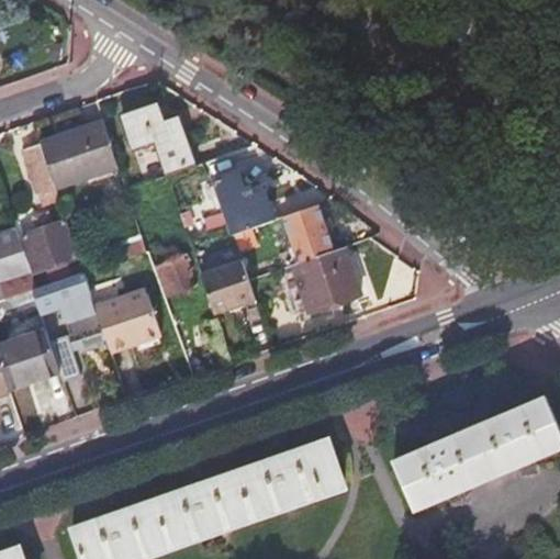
[(166,174),(194,164),(178,114),(163,120),(156,101),(120,113),(132,147),(154,140),(166,174)]
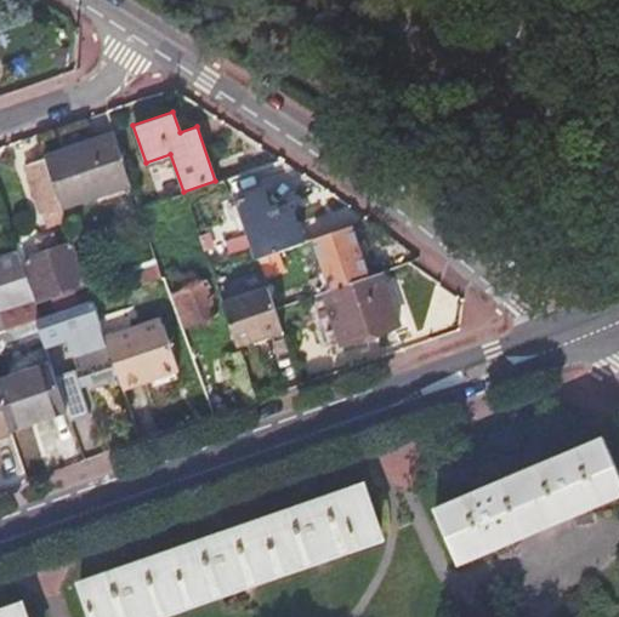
[(58,206),(130,183),(112,132),(43,155),(58,206)]
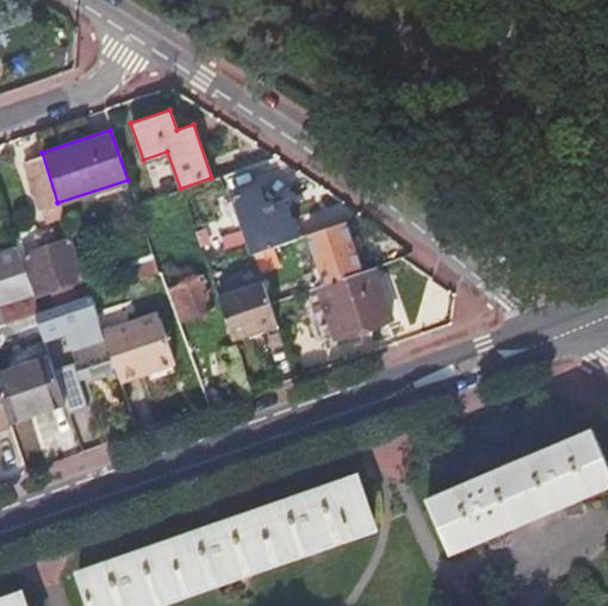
[(57,202),(42,152),(20,160),(37,210),(57,202)]
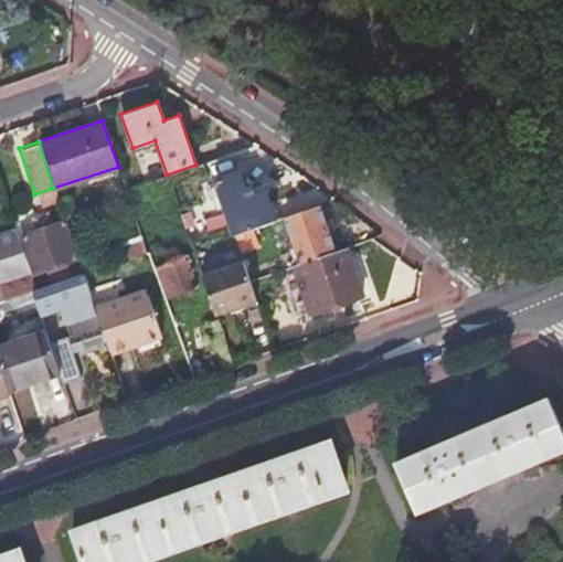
[(234,234),(275,220),(265,191),(253,195),(251,188),(244,190),(237,171),(215,179),(230,223),(234,234)]
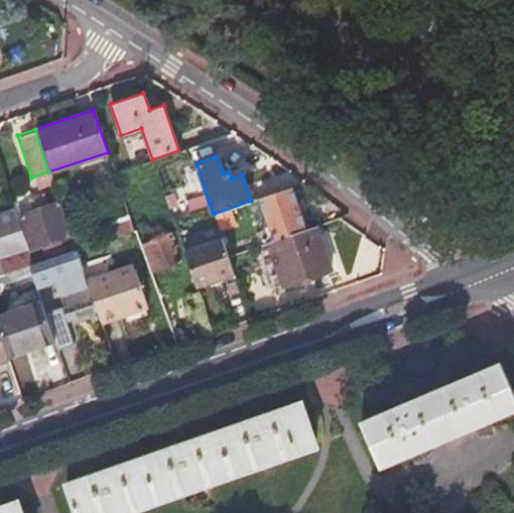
[(157,175),(152,159),(115,172),(120,187),(157,175)]
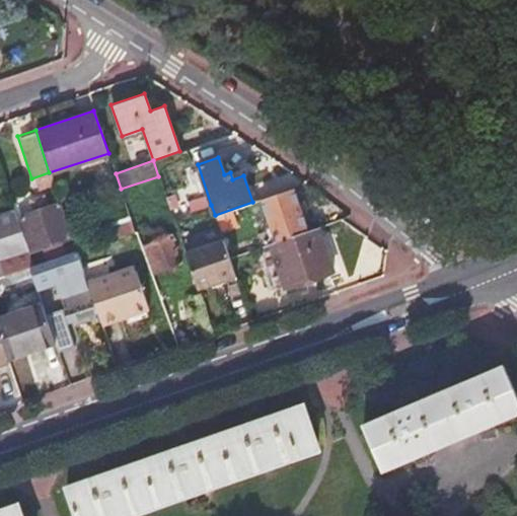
[(52,178),(49,172),(31,178),(33,185),(52,178)]
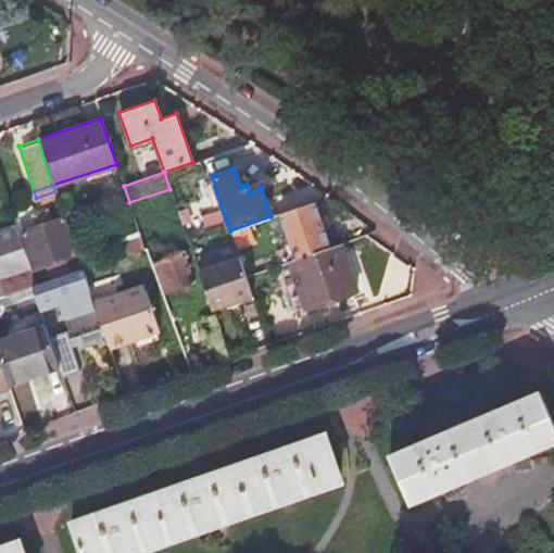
[(327,247),(312,201),(279,213),(293,258),(327,247)]
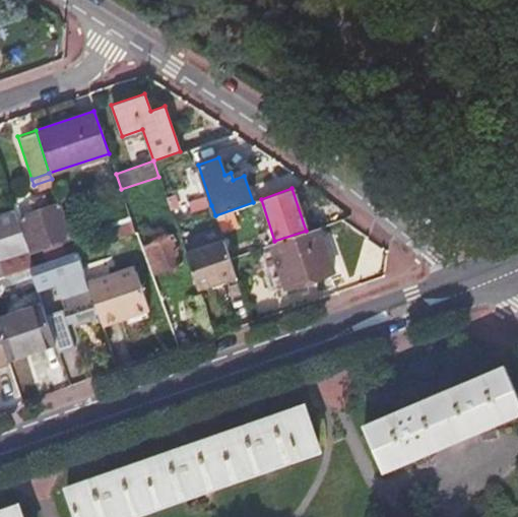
[(43,246),(48,260),(65,254),(61,240),(71,237),(60,203),(46,207),(43,197),(30,201),(34,211),(19,216),(30,250),(43,246)]
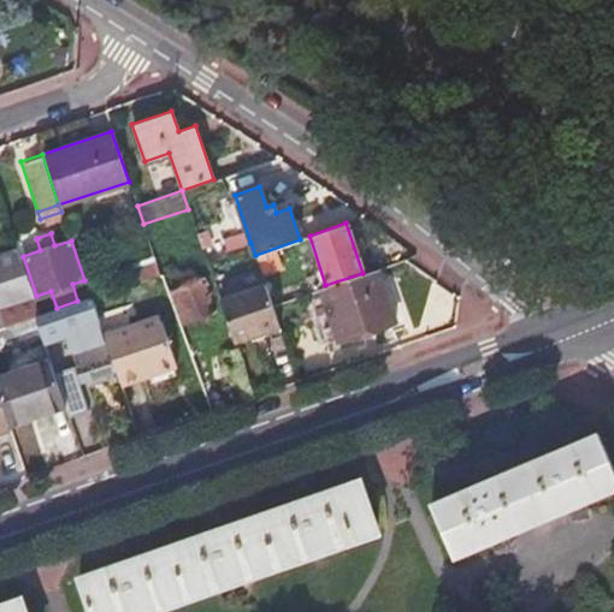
[(130,283),(160,273),(154,256),(124,266),(130,283)]
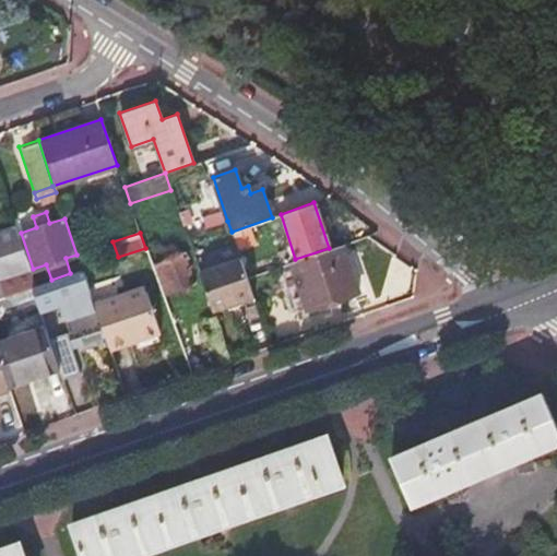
[(0,275),(28,267),(20,240),(0,246),(0,275)]
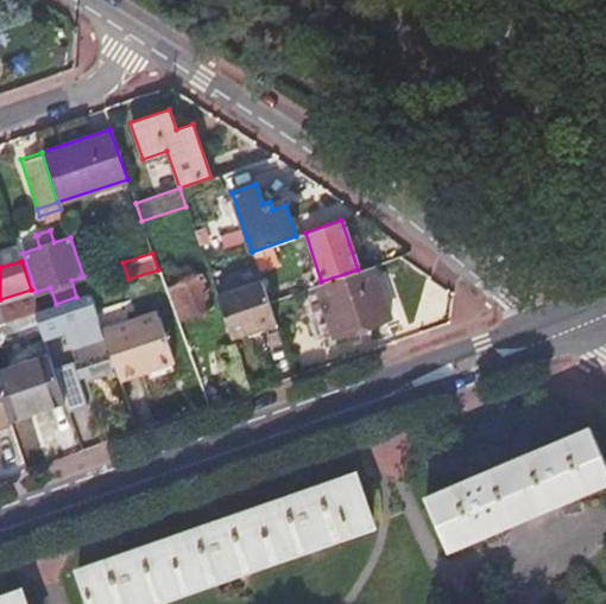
[(389,317),(371,265),(358,269),(321,281),(316,284),(333,336),(389,317)]
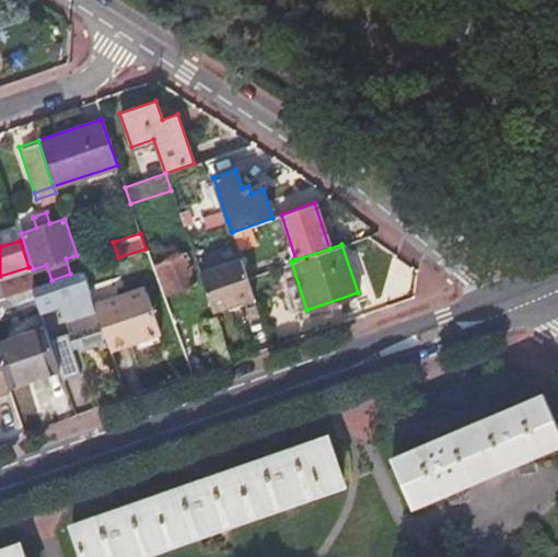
[(181,288),(186,286),(197,281),(185,251),(175,255),(172,246),(165,247),(169,257),(154,262),(165,293),(181,288)]
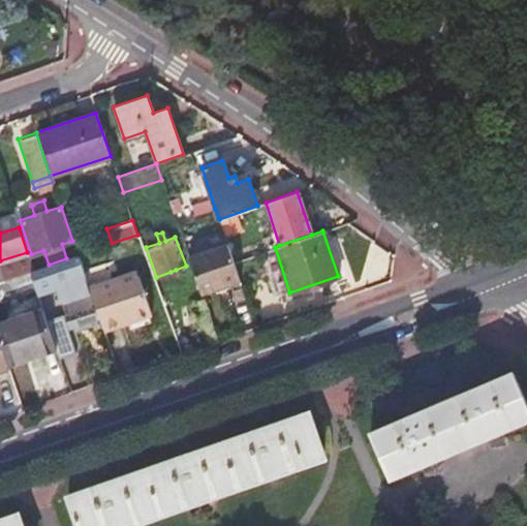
[(233,261),(226,243),(213,248),(203,251),(187,256),(199,295),(213,289),(216,285),(237,278),(239,281),(233,261)]
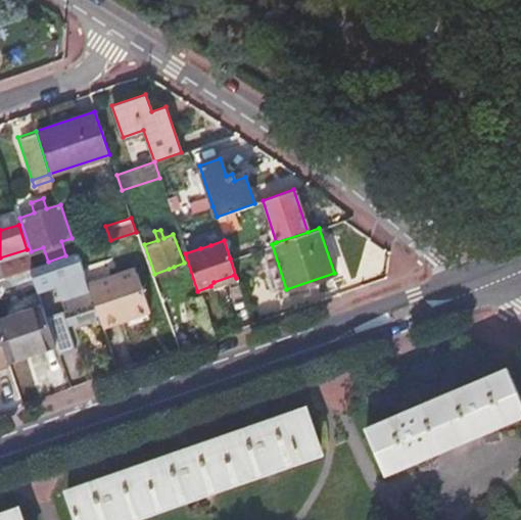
[(33,267),(27,249),(0,257),(0,277),(29,268),(33,267)]
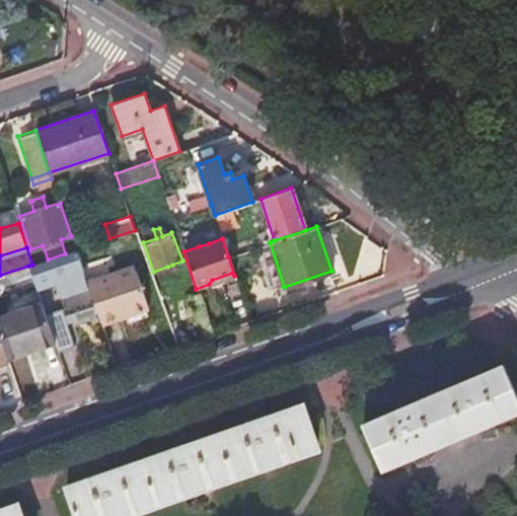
[(48,260),(32,265),(28,266),(34,283),(35,288),(59,280),(64,295),(88,287),(86,281),(75,250),(65,253),(48,260)]
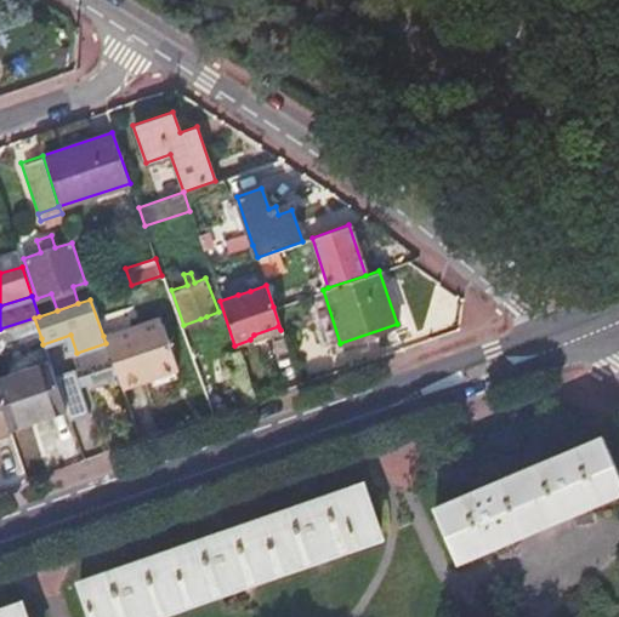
[(141,323),(103,336),(106,343),(120,388),(142,381),(143,380),(142,375),(153,371),(155,376),(177,369),(162,321),(147,326),(141,323)]
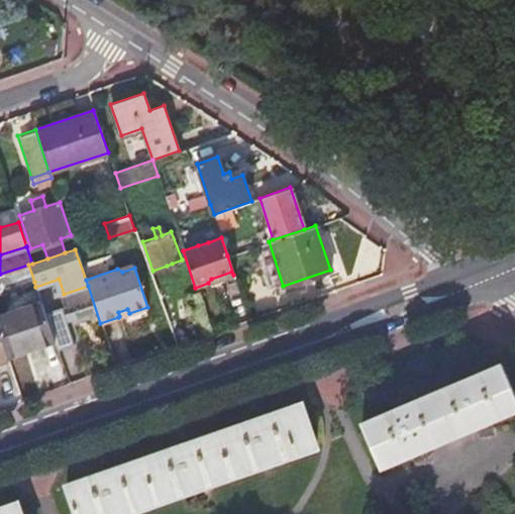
[(211,279),(208,283),(211,285),(220,282),(223,278),(233,275),(231,272),(211,279)]
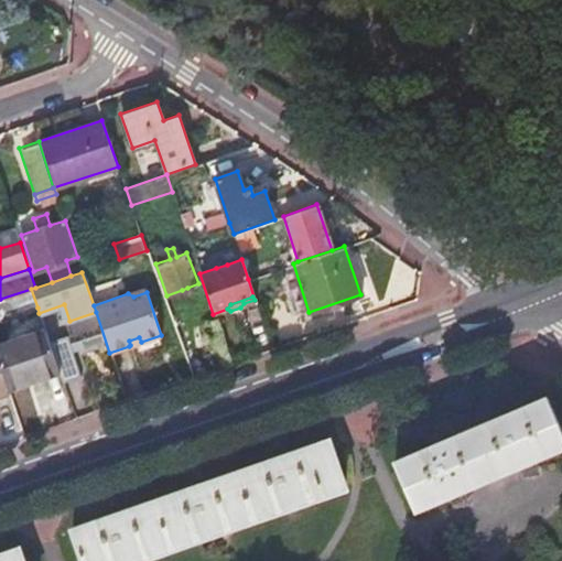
[(23,331),(25,335),(43,330),(42,324),(23,331)]
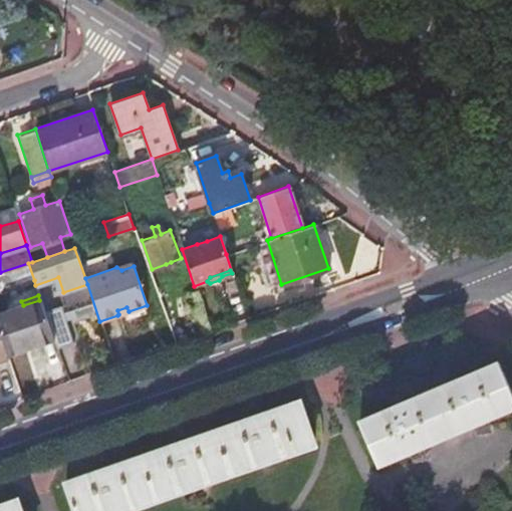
[(0,333),(7,354),(24,348),(22,344),(50,335),(52,339),(53,338),(52,333),(46,315),(40,300),(39,300),(23,305),(0,312),(0,333)]
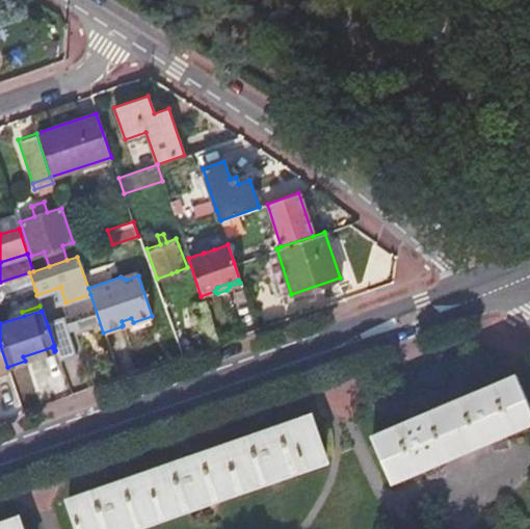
[(63,321),(48,326),(54,345),(55,350),(62,372),(79,367),(63,321)]
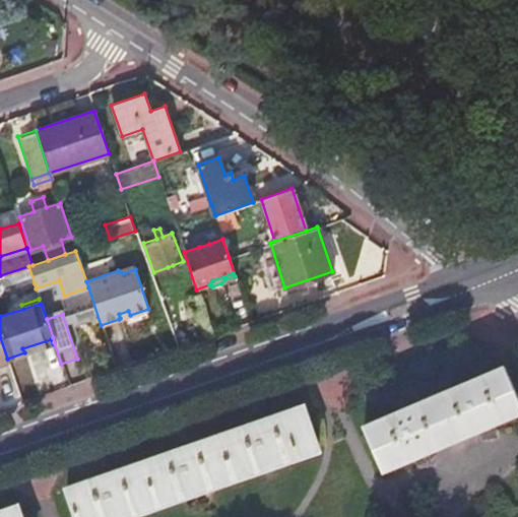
[(0,365),(8,363),(7,359),(0,337),(0,365)]
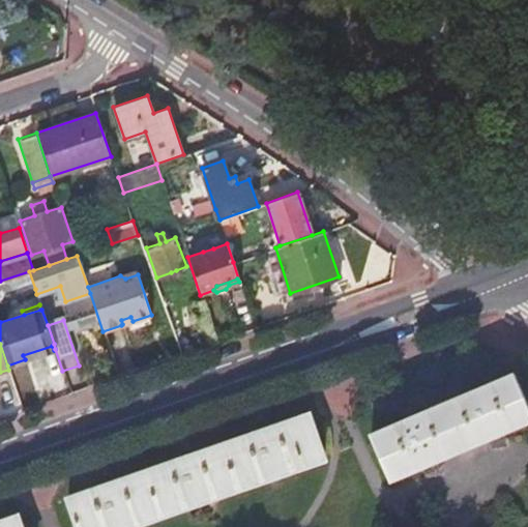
[(25,359),(54,350),(52,346),(23,355),(25,359)]
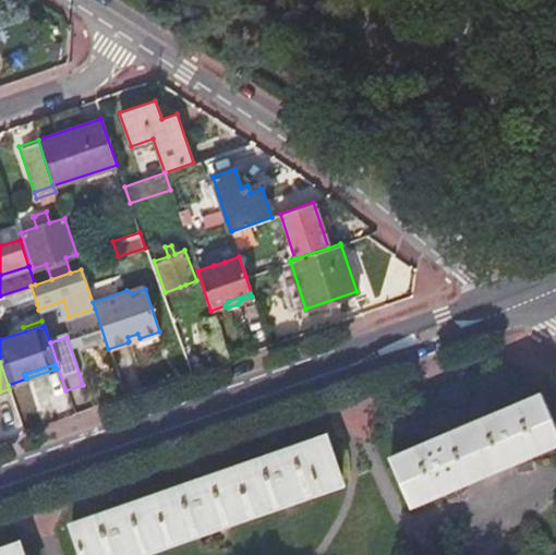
[(510,461),(512,467),(530,459),(529,455),(555,443),(555,432),(539,391),(387,456),(408,504),(439,491),(443,497),(460,491),(457,484),(510,461)]
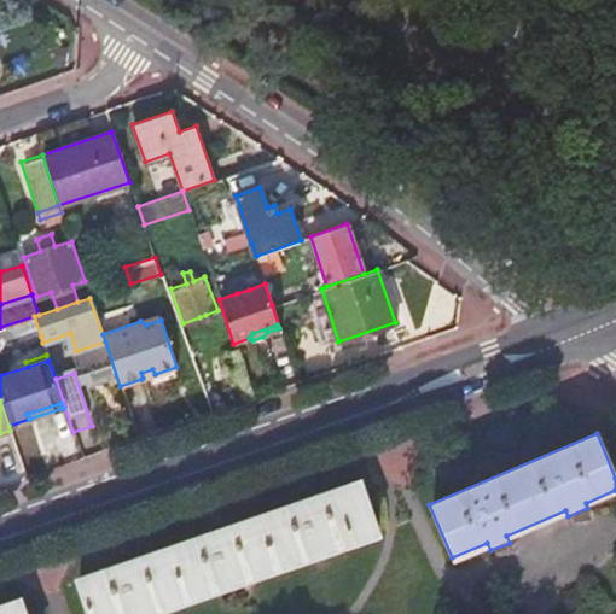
[(366,530),(376,527),(360,481),(312,497),(309,491),(302,493),(294,497),(296,503),(222,528),(220,522),(211,526),(204,528),(207,534),(132,560),(129,554),(122,557),(114,560),(116,566),(76,579),(88,613),(145,613),(370,537),(366,530)]
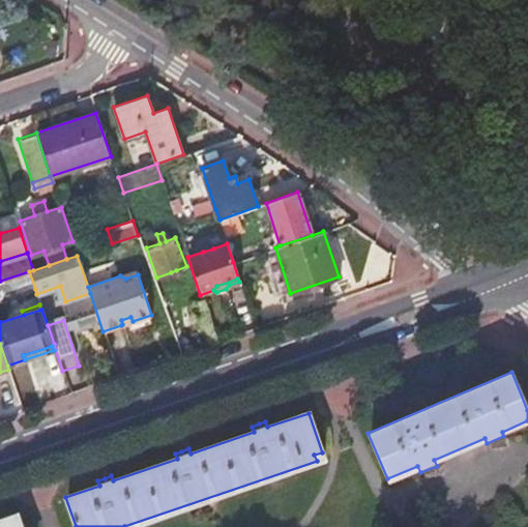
[(0,526),(22,526),(18,515),(0,520),(0,526)]
